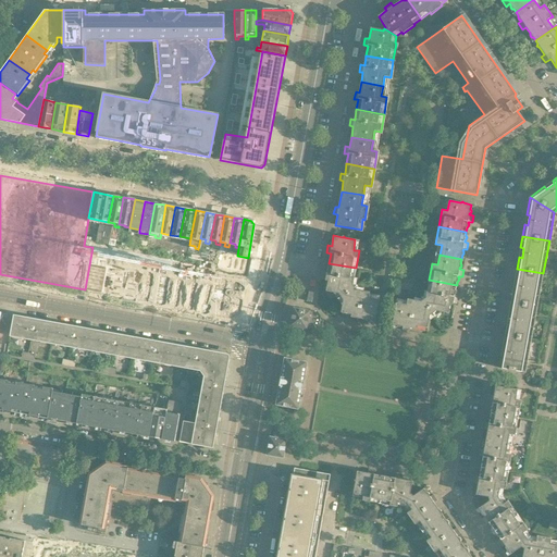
[(89,270),(85,295),(236,322),(247,263),(222,258),(215,293),(93,270),(90,270),(89,270)]
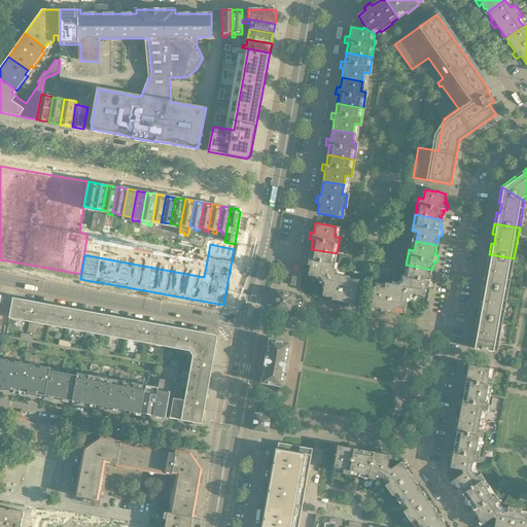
[(306,257),(305,265),(310,266),(309,276),(315,277),(316,278),(318,277),(320,278),(322,281),(336,272),(334,270),(337,253),(311,249),(309,258),(306,257)]
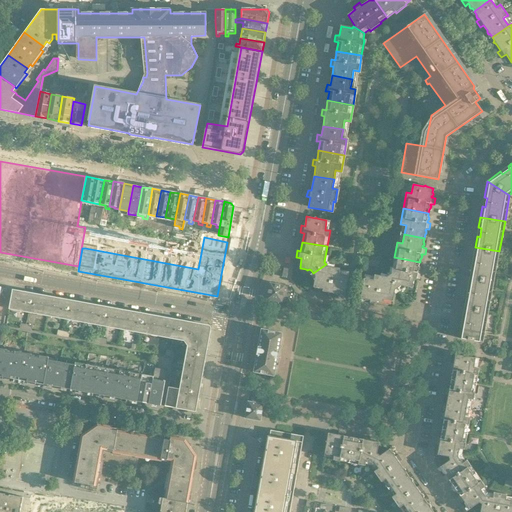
[(494,282),(499,252),(499,251),(475,247),(473,258),(476,258),(474,267),(471,267),(469,278),(494,282)]
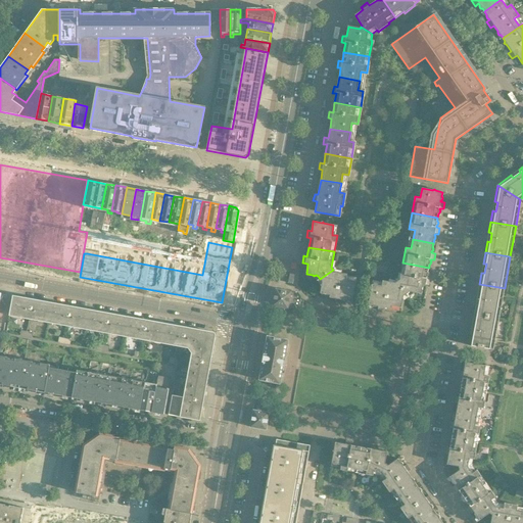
[(429,268),(402,263),(399,280),(397,281),(407,294),(410,292),(412,292),(413,294),(415,293),(421,294),(423,284),(429,285),(430,279),(427,278),(427,277),(428,276),(429,274),(428,273),(429,268)]
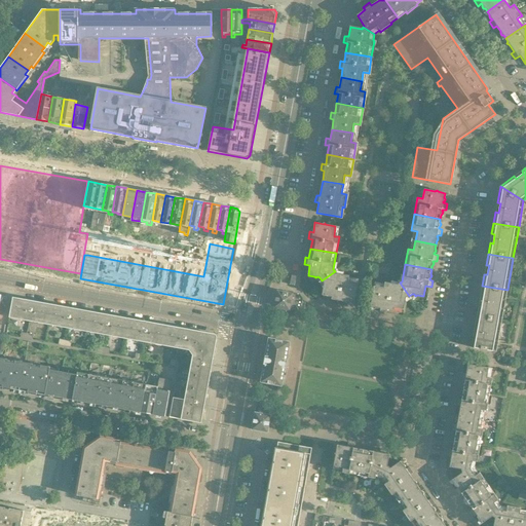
[(391,269),(378,266),(376,273),(390,275),(391,269)]
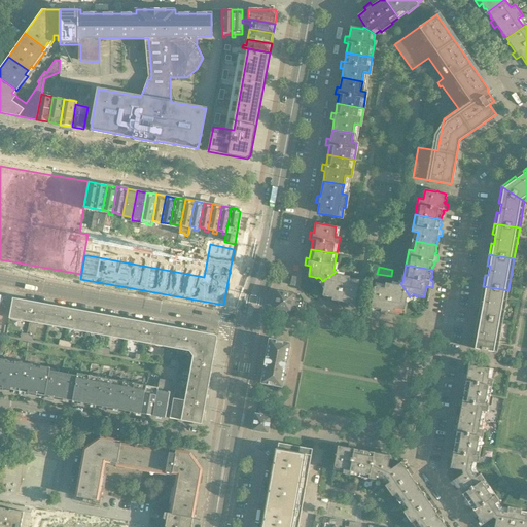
[(336,272),(322,281),(324,284),(324,286),(323,287),(324,289),(322,295),(332,297),(331,300),(339,301),(338,305),(344,306),(345,303),(346,303),(347,304),(349,305),(351,304),(355,304),(356,296),(358,295),(357,293),(359,280),(350,278),(350,276),(338,274),(336,272)]
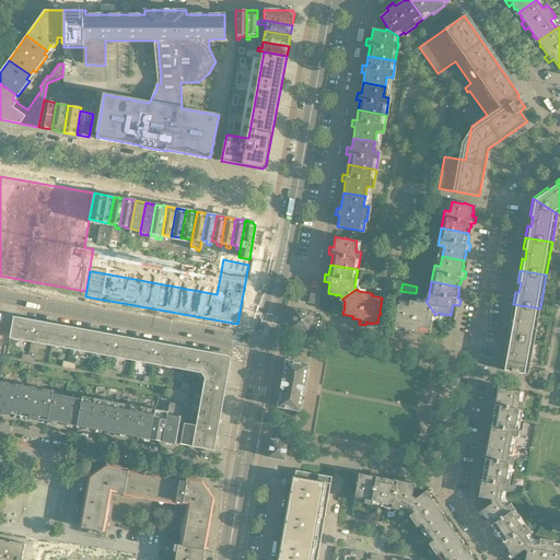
[(409,302),(399,301),(396,315),(395,316),(396,318),(395,326),(399,327),(400,328),(403,329),(404,328),(405,328),(405,331),(411,334),(412,329),(429,333),(431,323),(432,322),(431,319),(432,317),(435,315),(426,301),(423,303),(410,301),(409,302)]
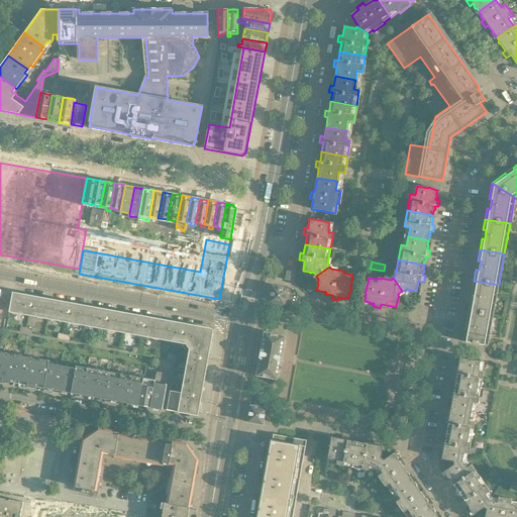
[(493,315),(497,295),(499,285),(474,281),(472,291),(475,291),(474,300),(471,300),(469,311),(493,315)]
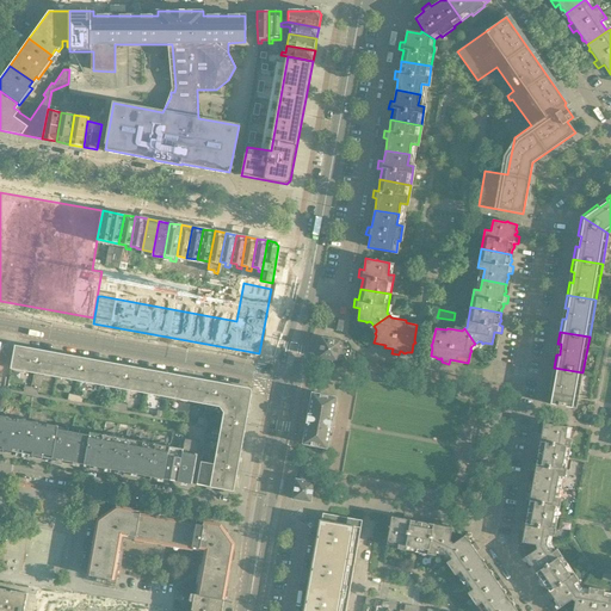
[(337,360),(340,341),(322,338),(319,357),(319,358),(319,360),(322,360),(322,358),(337,360)]
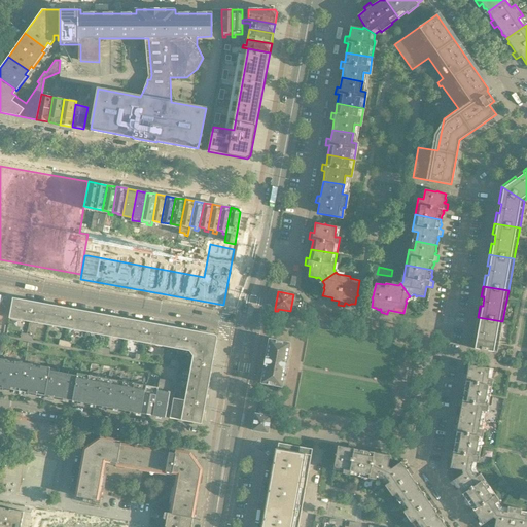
[(48,325),(50,310),(51,305),(13,297),(9,318),(48,325)]
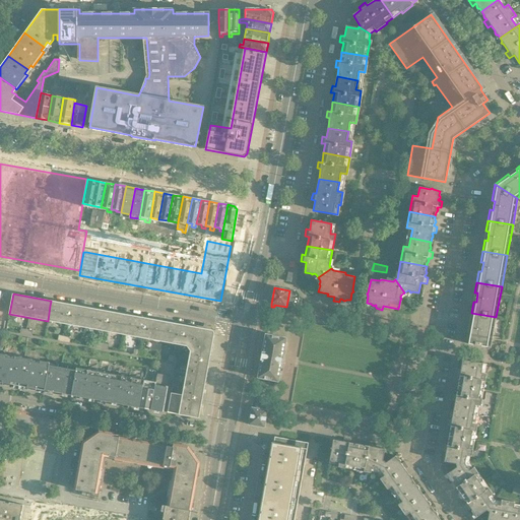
[(85,328),(88,313),(89,308),(51,301),(50,306),(48,321),(85,328)]
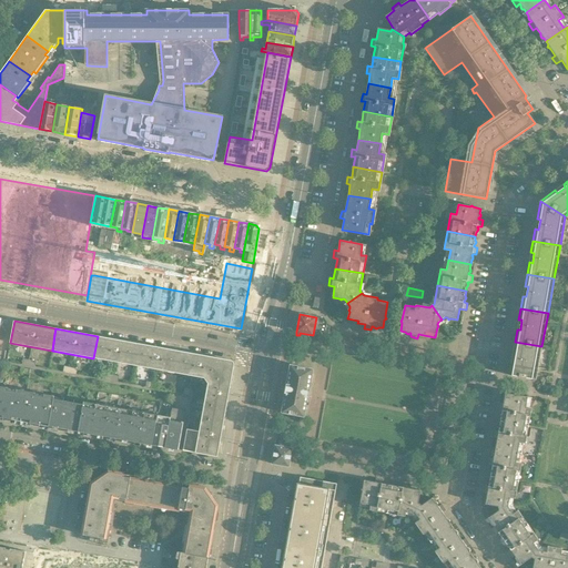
[(135,366),(139,350),(140,344),(98,336),(97,342),(93,358),(135,366)]
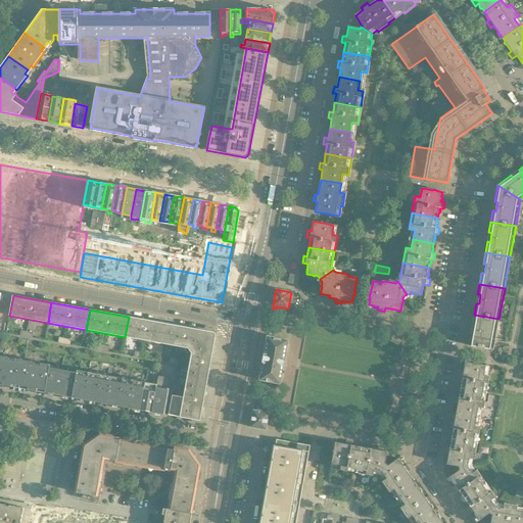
[(493,349),(498,319),(474,315),(472,325),(475,325),(473,334),(470,334),(468,345),(493,349)]
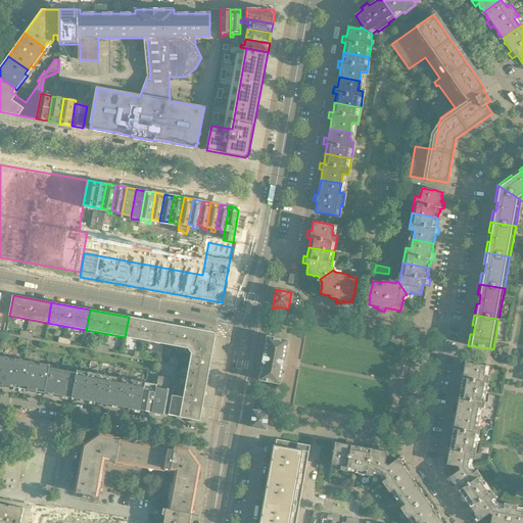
[(162,343),(167,323),(129,317),(128,322),(125,337),(162,343)]
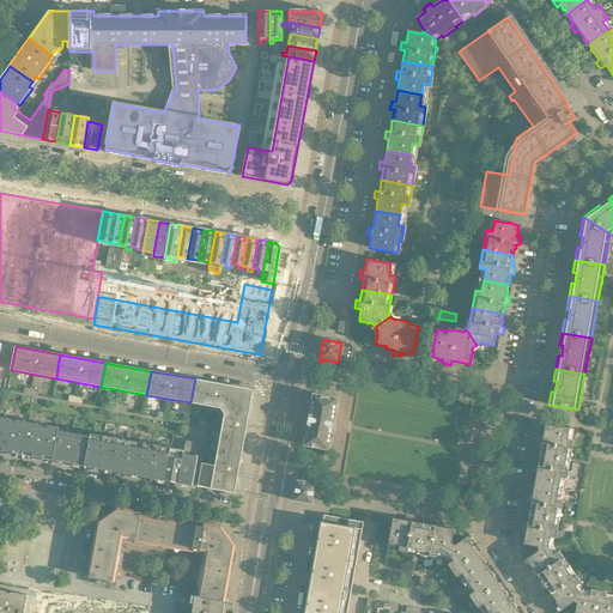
[(243,388),(195,378),(190,402),(220,408),(224,414),(219,444),(243,448),(246,432),(252,400),(246,399),(242,394),(243,388)]
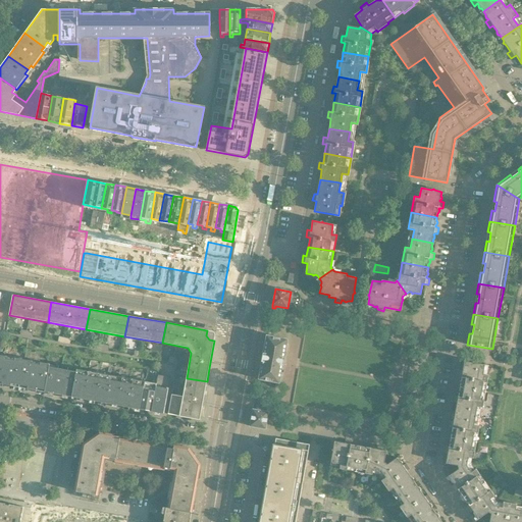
[(279,383),(288,340),(267,335),(259,379),(279,383)]
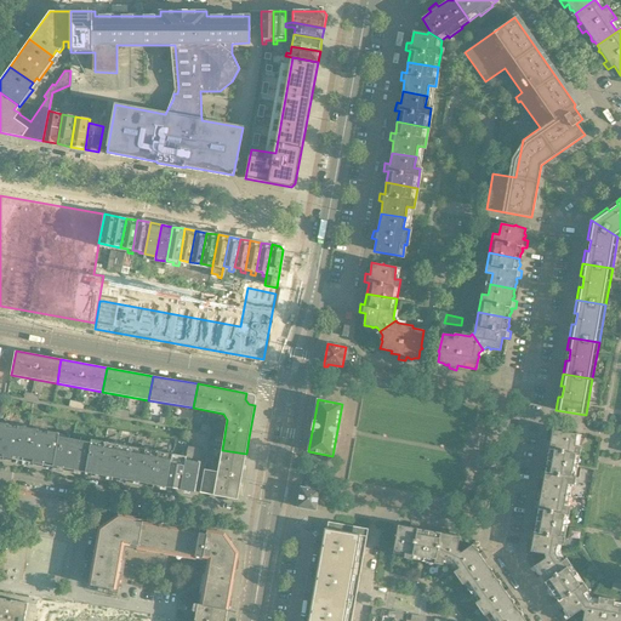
[(0,456),(23,461),(29,428),(0,422),(0,456)]
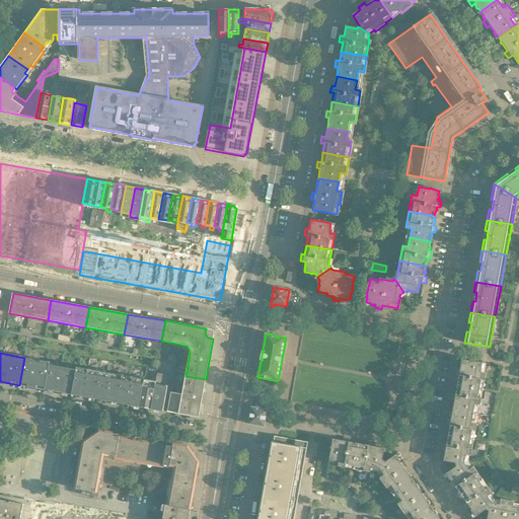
[(45,389),(49,365),(50,362),(24,358),(19,385),(45,389)]
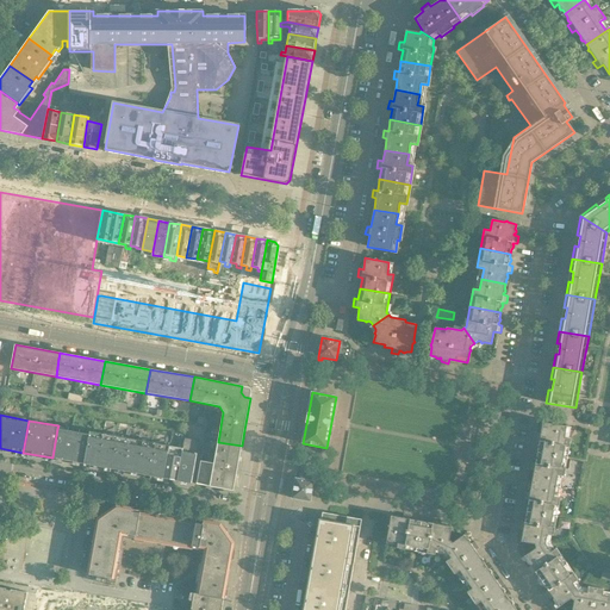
[(567,458),(571,439),(565,437),(566,427),(554,424),(553,422),(551,423),(542,422),(541,434),(536,433),(535,441),(539,441),(537,453),(567,458)]
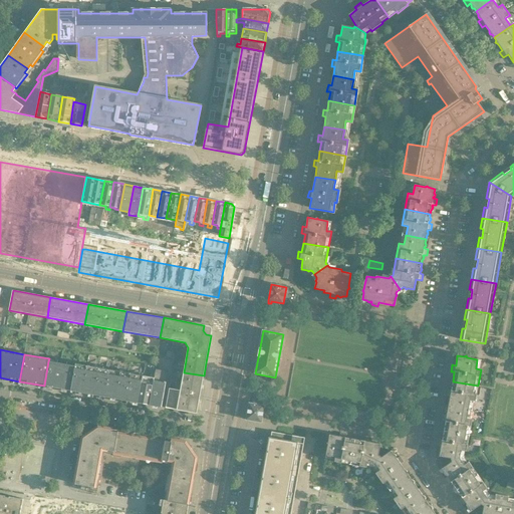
[(71,391),(75,365),(48,361),(44,386),(71,391)]
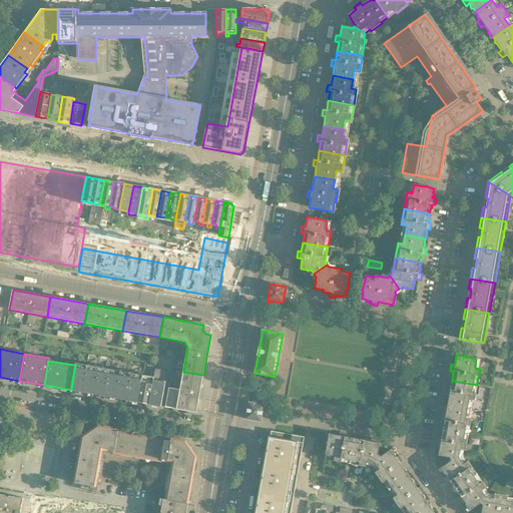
[(93,394),(98,367),(75,363),(75,365),(71,390),(93,394)]
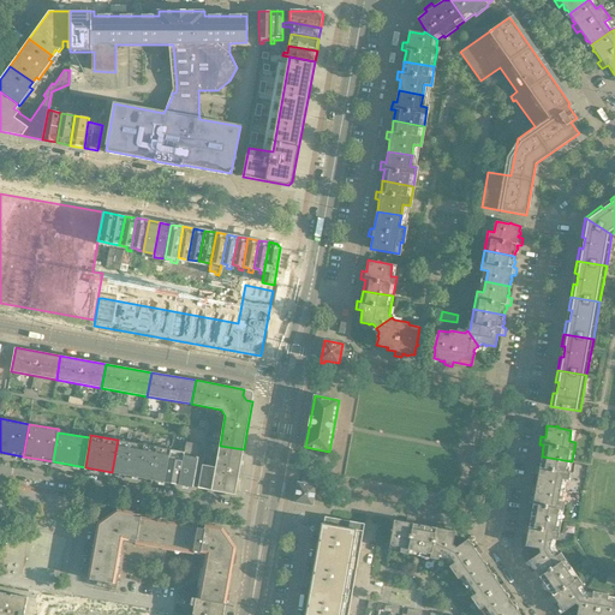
[(166,482),(172,449),(118,440),(112,472),(166,482)]
